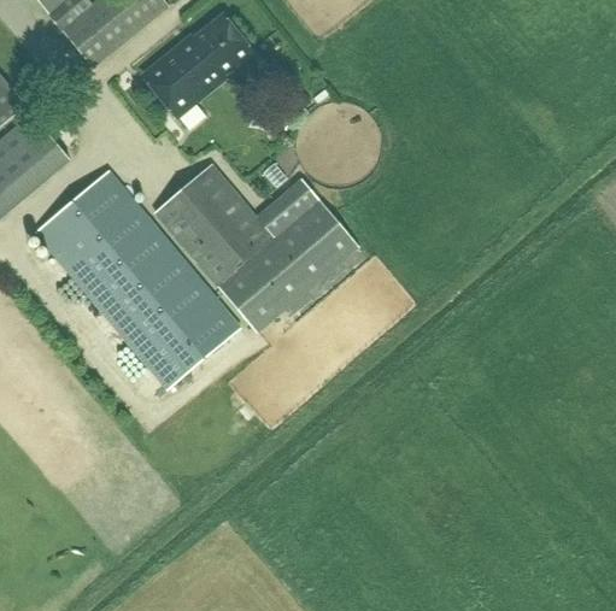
[(63,25),(94,64),(171,3),(169,0),(95,0),(94,1),(93,0),(42,0),(52,11),(63,25)]
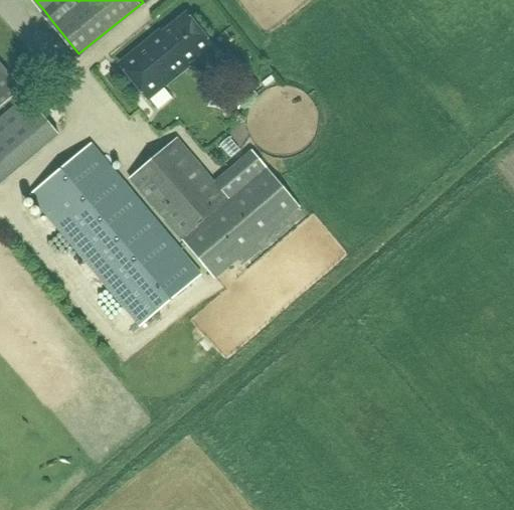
[(160,28),(143,43),(121,61),(148,95),(187,62),(185,59),(210,39),(187,11),(162,31),(160,28)]
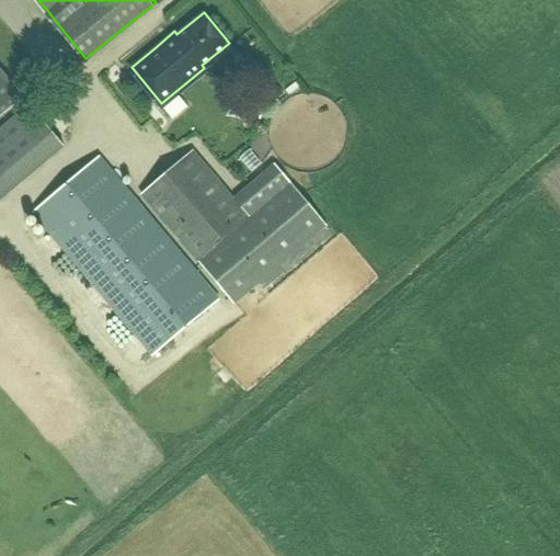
[(0,113),(23,93),(0,66),(0,113)]
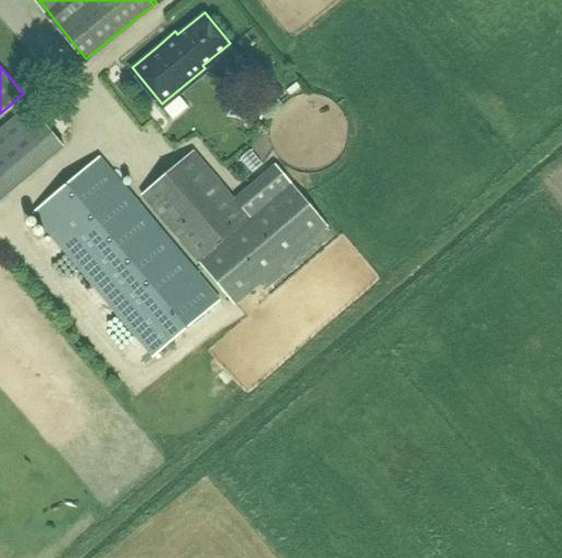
[(268,68),(253,80),(261,91),(270,102),(285,90),(277,79),(268,68)]
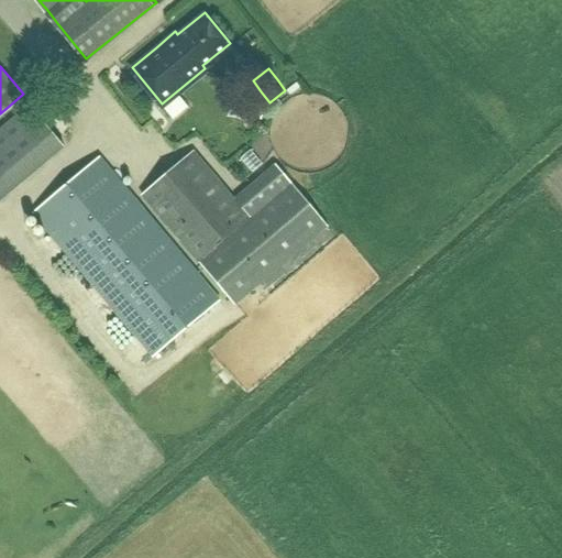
[(183,87),(167,100),(177,112),(193,99),(183,87)]
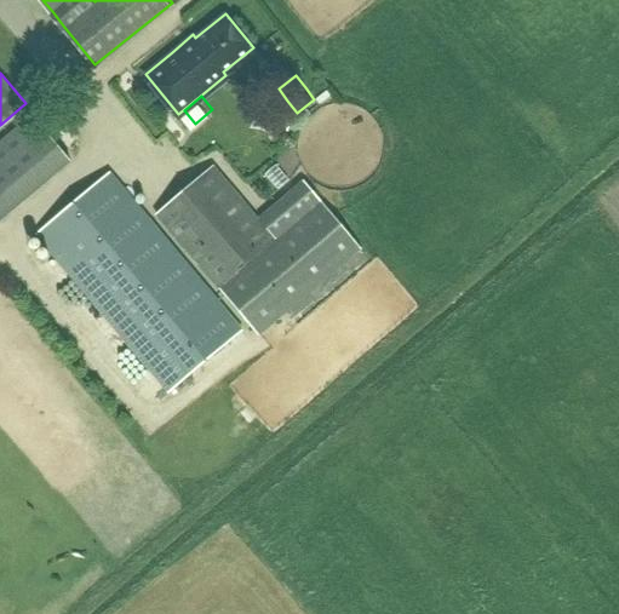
[(261,103),(258,121),(278,124),(280,107),(261,103)]
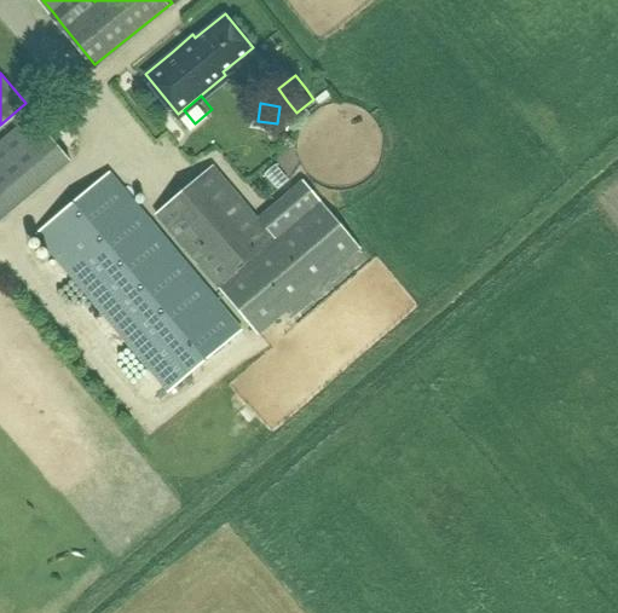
[(0,139),(0,215),(70,156),(33,111),(0,139)]
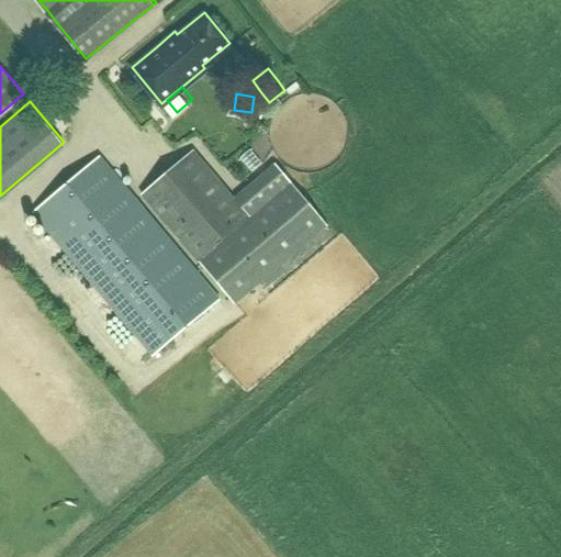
[(250,162),(280,146),(272,131),(243,146),(250,162)]
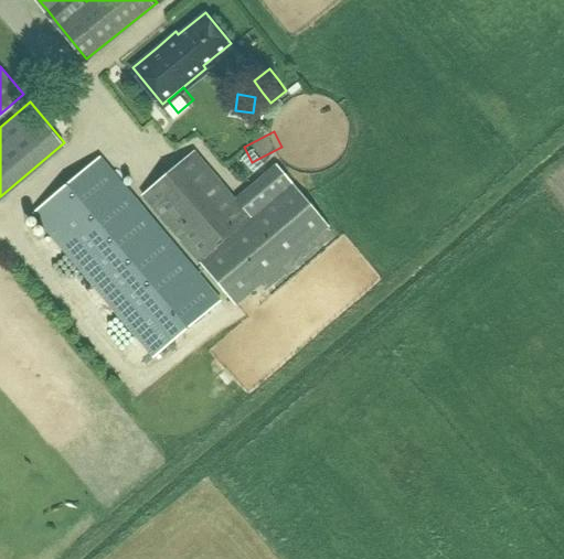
[(235,196),(194,148),(142,192),(235,302),(329,224),(277,162),(235,196)]
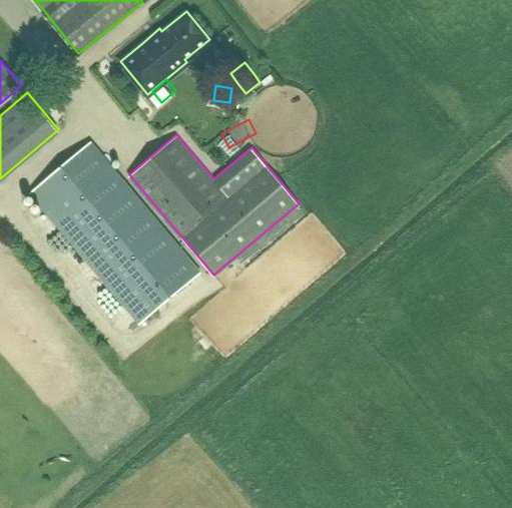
[(199,270),(90,139),(30,190),(139,321),(199,270)]
